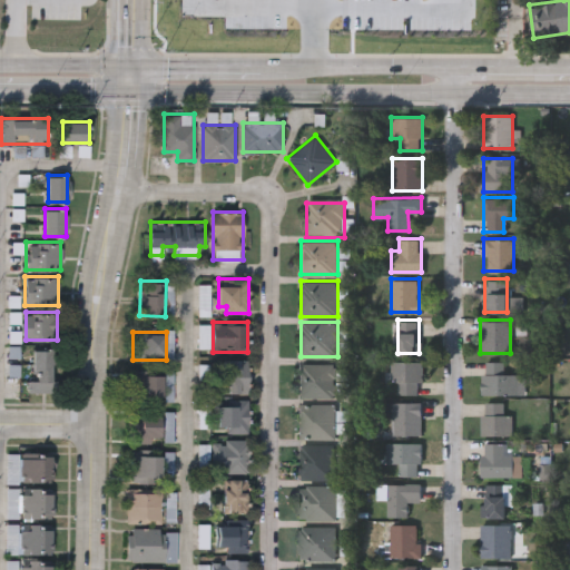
[(35,380),(35,347),(57,347),(57,392),(27,392),(27,380),(35,380)]
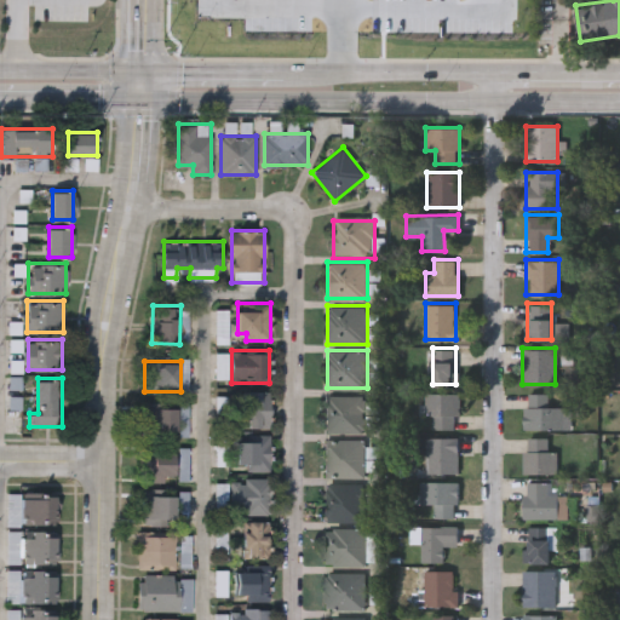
[(241,426),(242,390),(271,390),(270,428),(241,426)]
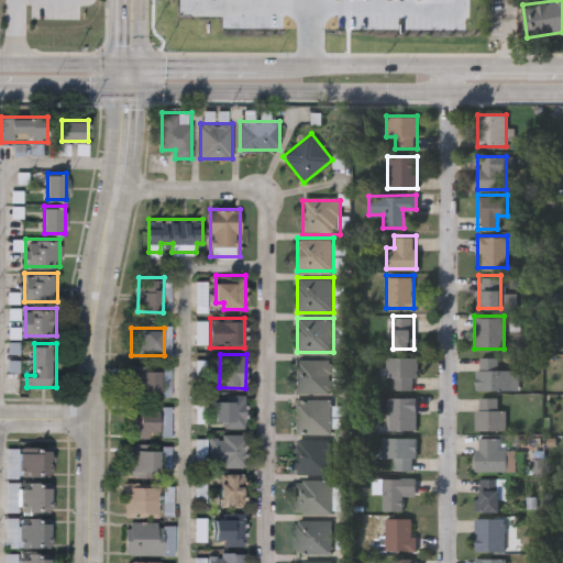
[(415,356),(415,389),(390,389),(390,378),(386,378),(386,356),(415,356)]
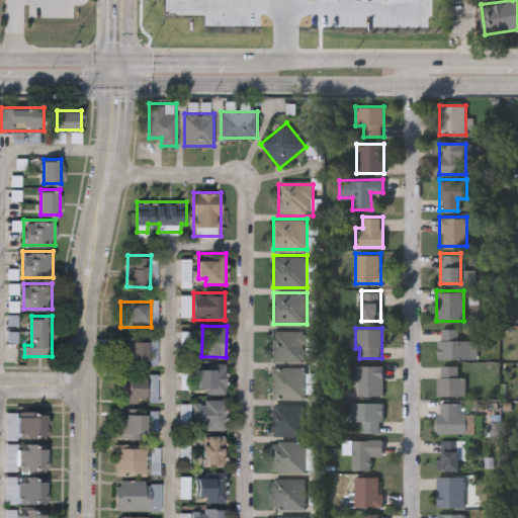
[(468,339),(468,358),(436,358),(436,328),(456,328),(456,339),(468,339)]
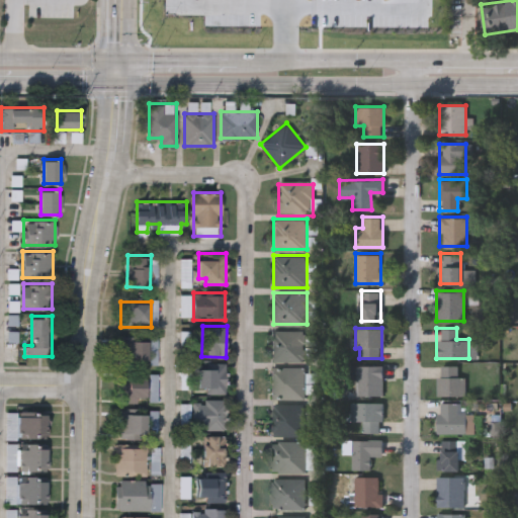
[(305,360),(273,360),(273,329),(305,329),(305,360)]
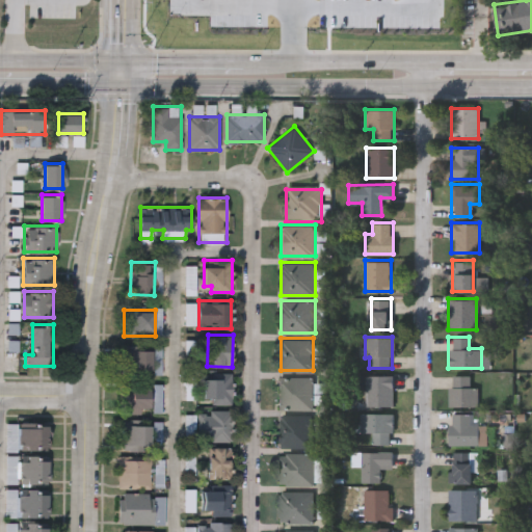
[(124,345),(153,345),(153,374),(124,374),(124,345)]
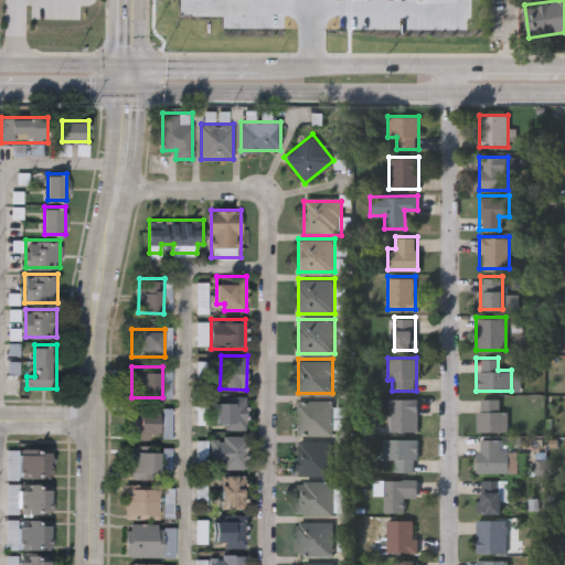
[(246,428),(217,428),(217,395),(246,395),(246,428)]
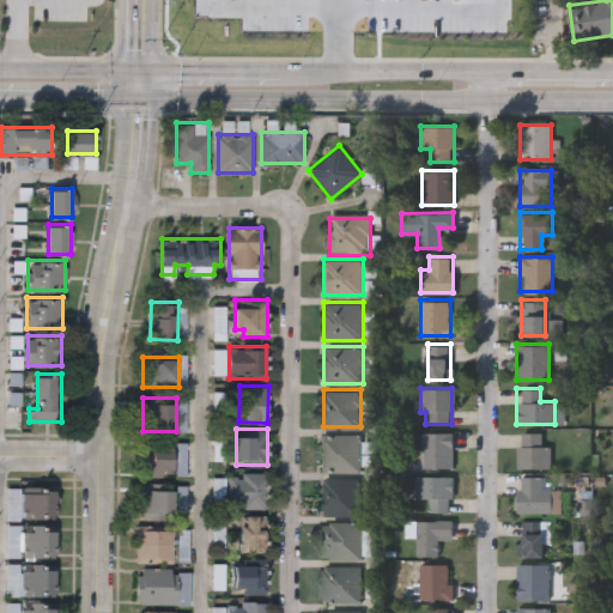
[(451,468),(420,468),(420,431),(451,431),(451,468)]
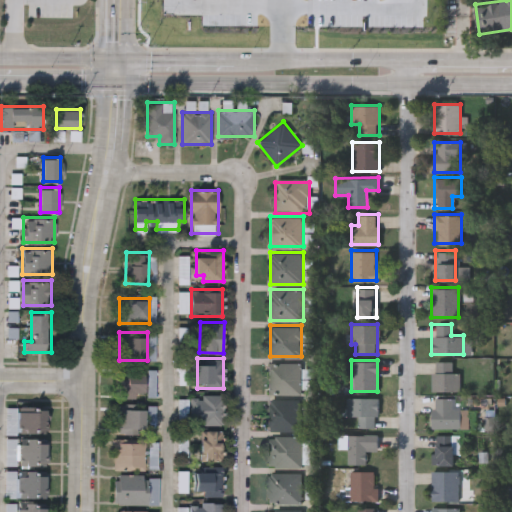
[(431,391),(431,361),(454,361),(454,371),(459,371),(459,391),(431,391)]
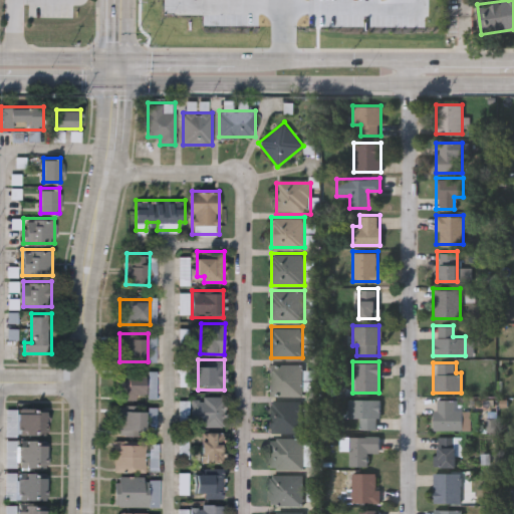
[(302,363),(302,396),(270,396),(270,363),(302,363)]
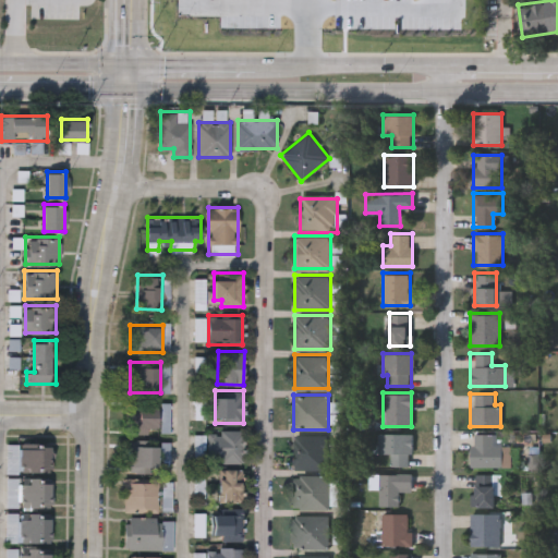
[(130,433),(130,407),(160,407),(160,433),(130,433)]
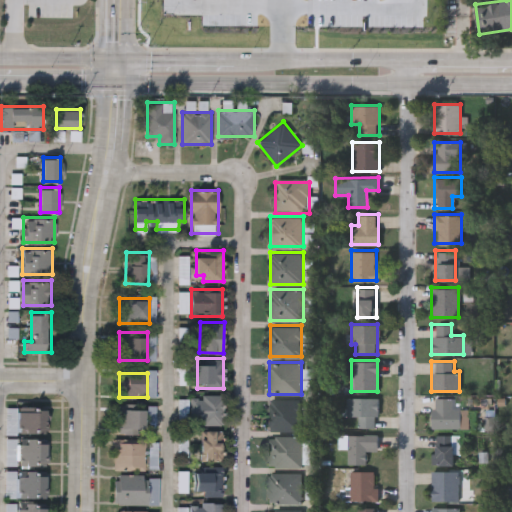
[(222,423),(194,423),(194,395),(222,395),(222,423)]
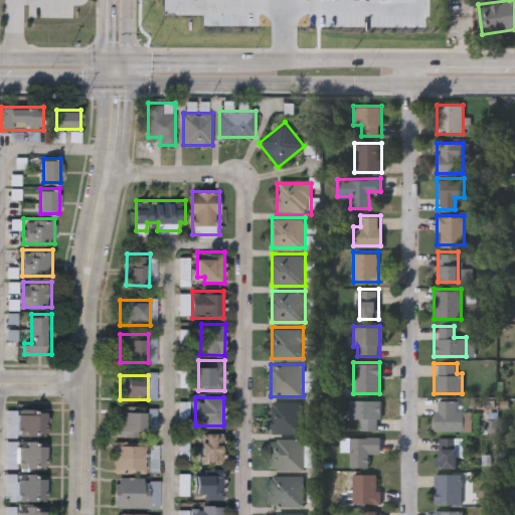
[(378,430),(359,430),(359,418),(347,418),(348,399),(378,399),(378,430)]
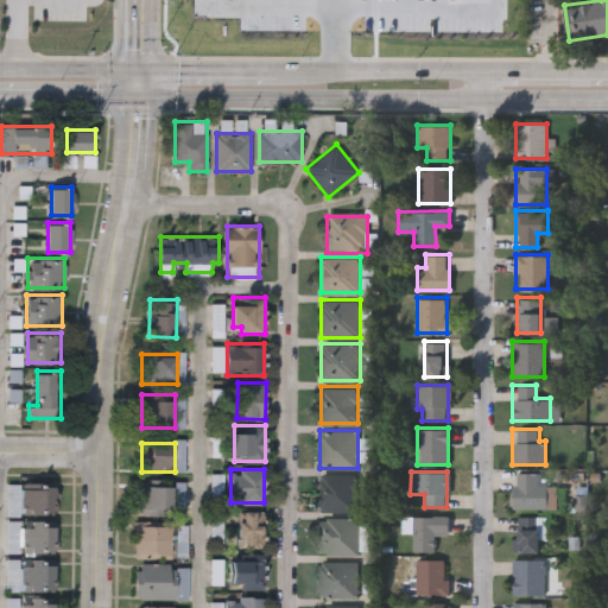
[(512,508),(512,473),(534,473),(534,486),(552,486),(552,508),(512,508)]
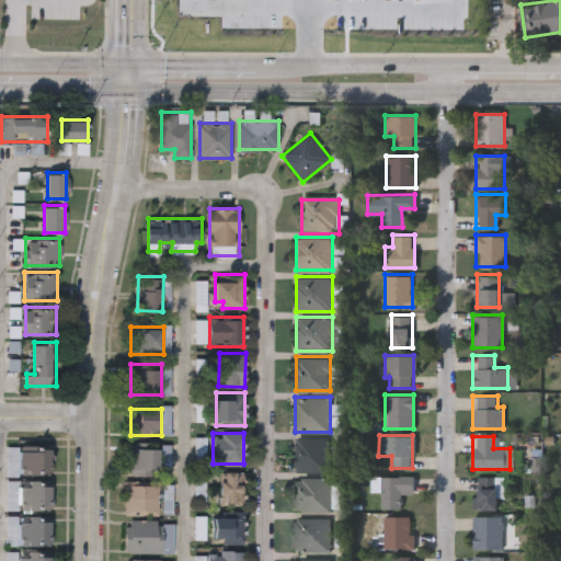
[(330,471),(294,471),(294,437),(330,437),(330,471)]
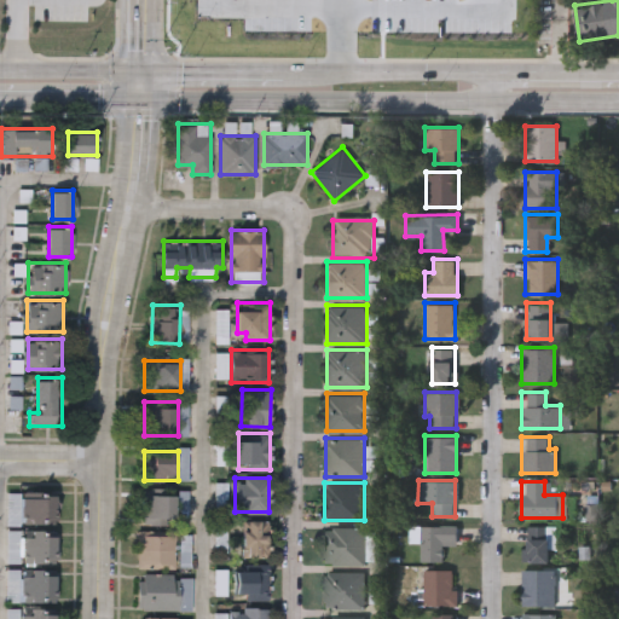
[(58,562),(23,561),(24,491),(58,492),(58,562)]
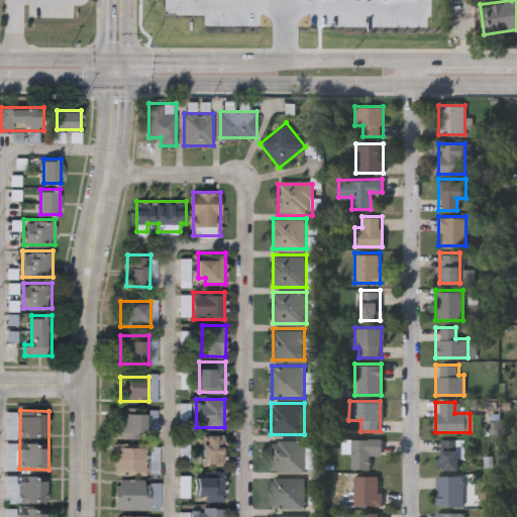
[(146,412),(146,436),(119,436),(119,412),(146,412)]
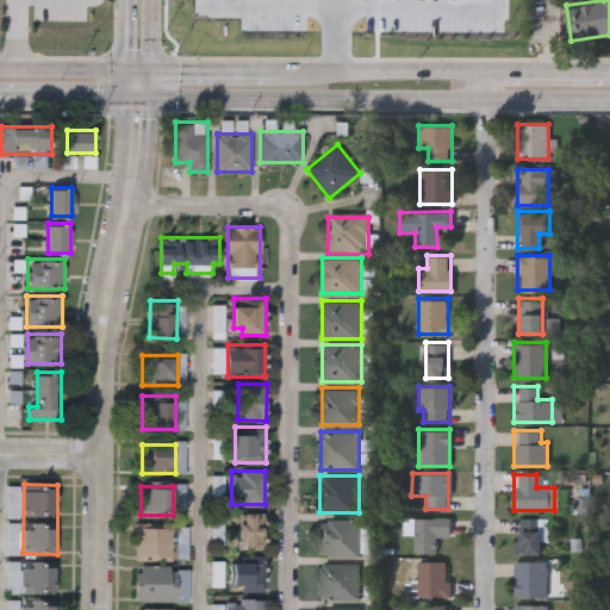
[(263,512),(263,548),(242,548),(242,512),(263,512)]
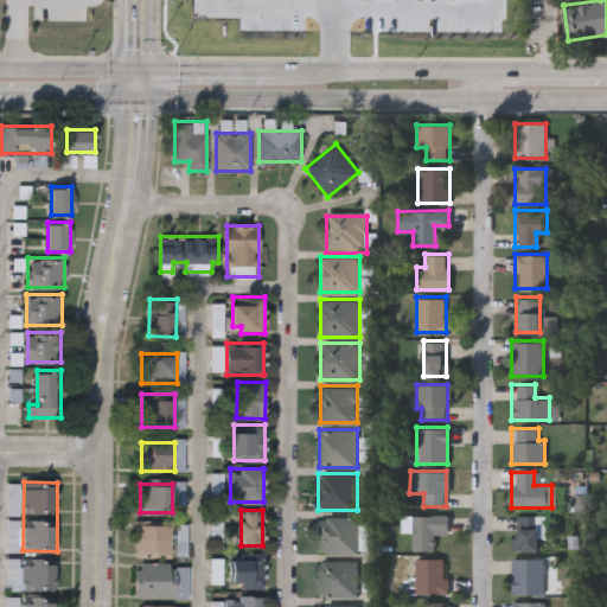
[(411,515),(447,515),(447,531),(433,531),(433,550),(411,550),(411,515)]
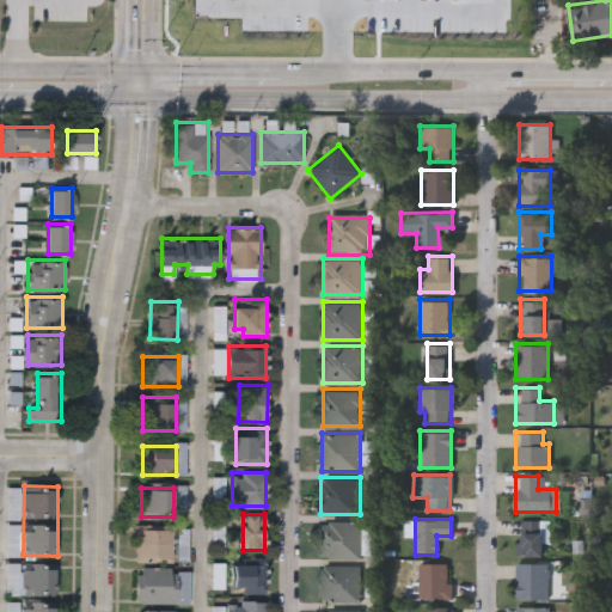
[(516,520),(545,520),(545,556),(516,556),(516,520)]
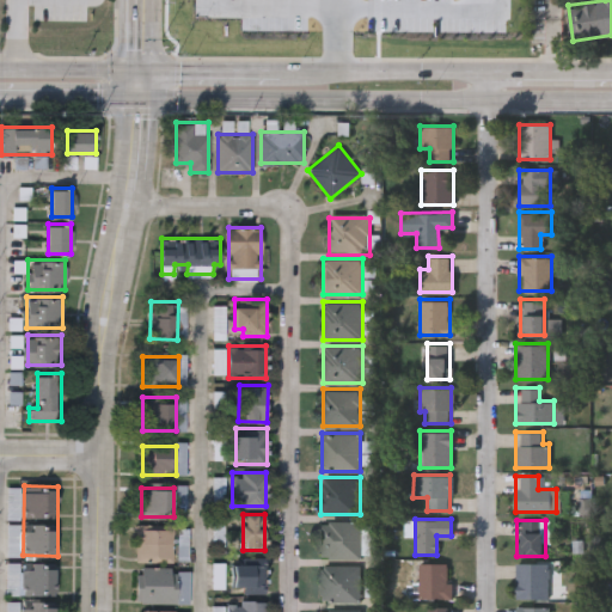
[(320,557),(320,521),(360,521),(360,557),(320,557)]
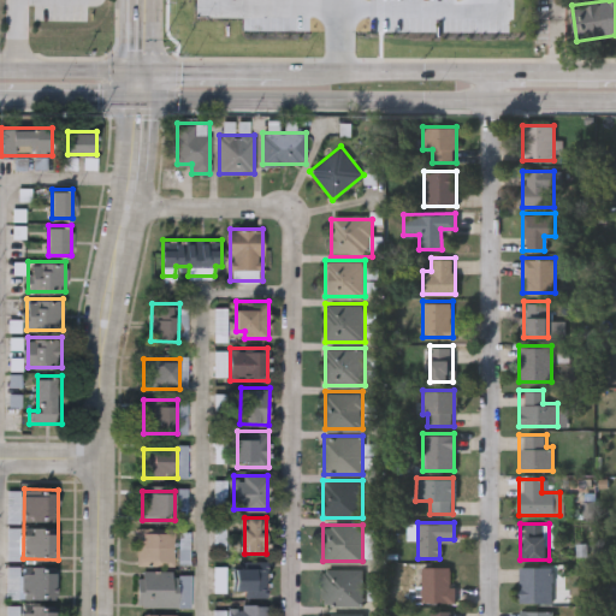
[(173,566),(137,566),(137,529),(173,529),(173,566)]
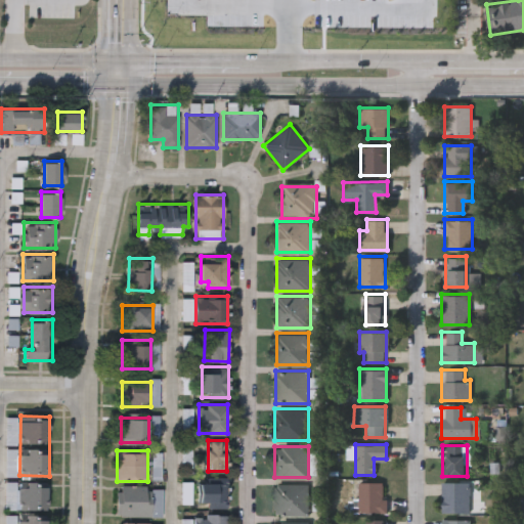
[(181,504),(181,481),(192,481),(192,504),(181,504)]
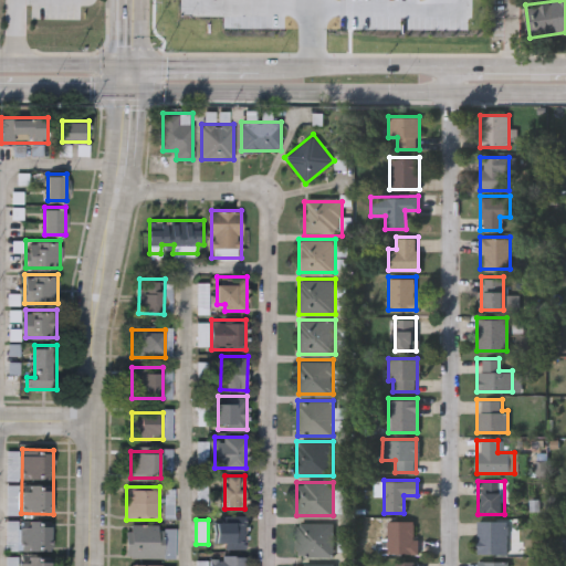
[(505,553),(477,553),(477,520),(505,520),(505,553)]
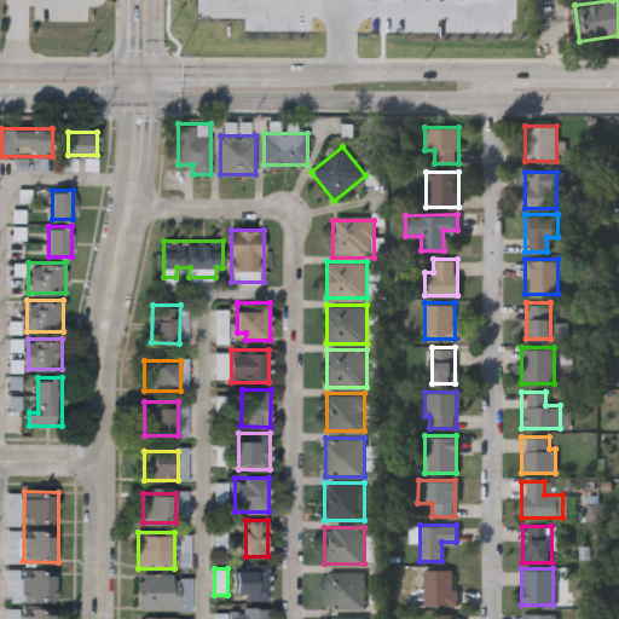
[(267,600),(246,600),(246,593),(236,593),(236,570),(267,570),(267,600)]
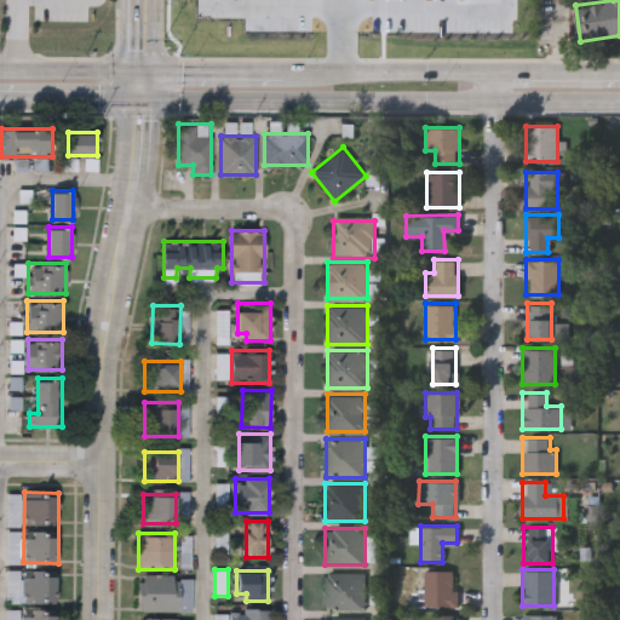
[(423,606),(423,570),(455,570),(455,606),(423,606)]
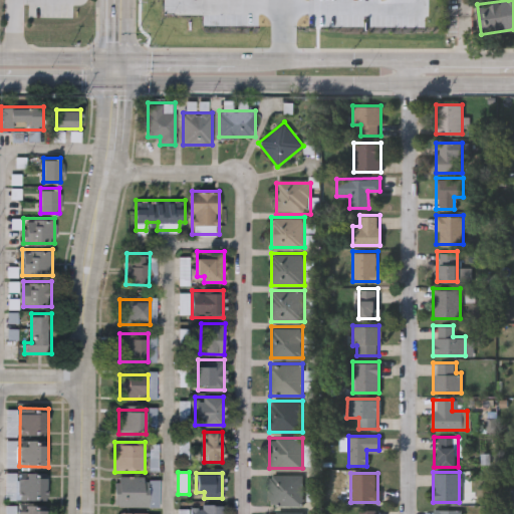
[(48,474),(48,499),(20,499),(20,474),(48,474)]
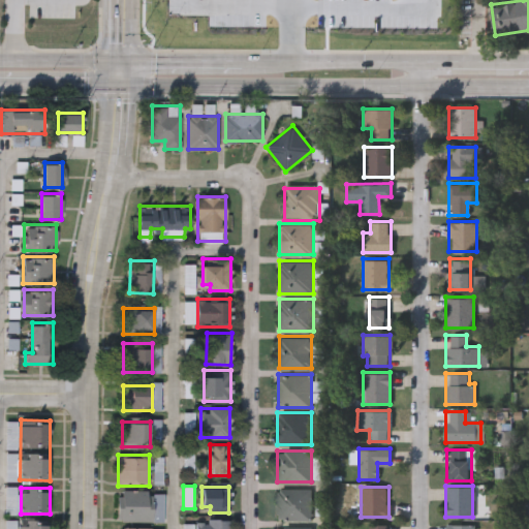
[(277,520),(277,488),(311,488),(311,520),(277,520)]
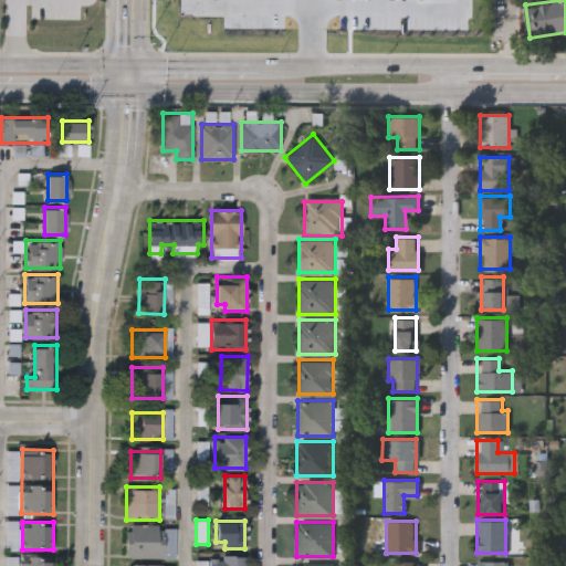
[(127,525),(175,525),(175,557),(127,557),(127,525)]
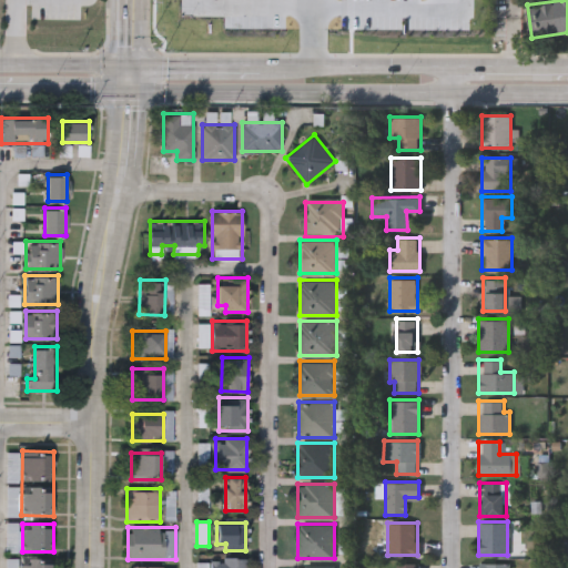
[(53,567),(21,567),(21,557),(53,557),(53,567)]
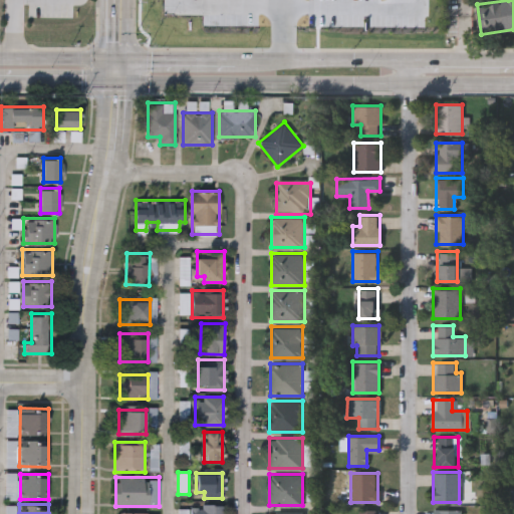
[(191,513),(191,505),(222,505),(222,513),(191,513)]
